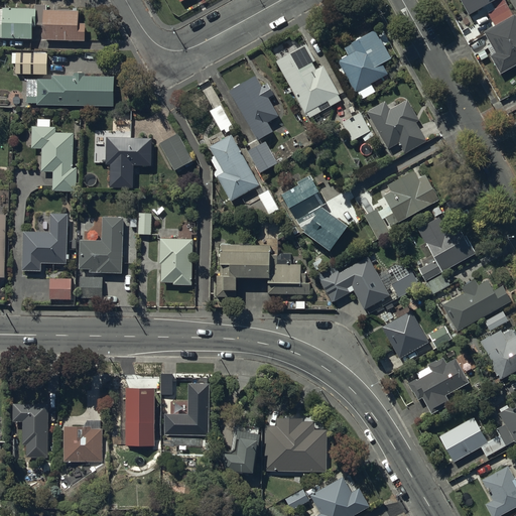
[(515,18),(504,0),(462,0),(470,15),(493,3),(496,10),(489,14),(497,28),(515,18)]
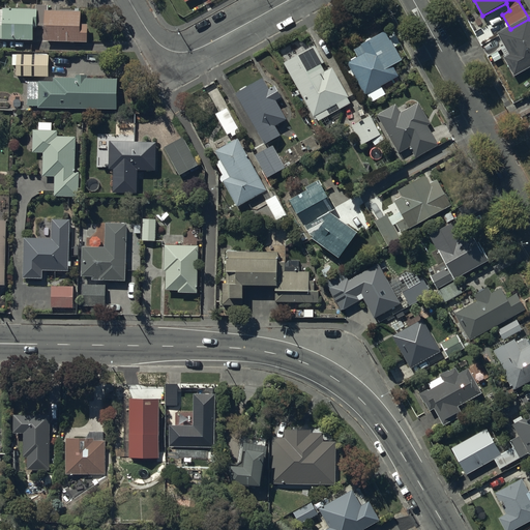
[(36,8),(3,8),(3,26),(0,25),(0,38),(3,40),(34,40),(34,28),(37,28),(37,26),(45,26),(45,41),(88,42),(88,25),(81,25),(81,11),(49,10),(49,5),(36,5),(36,8)]
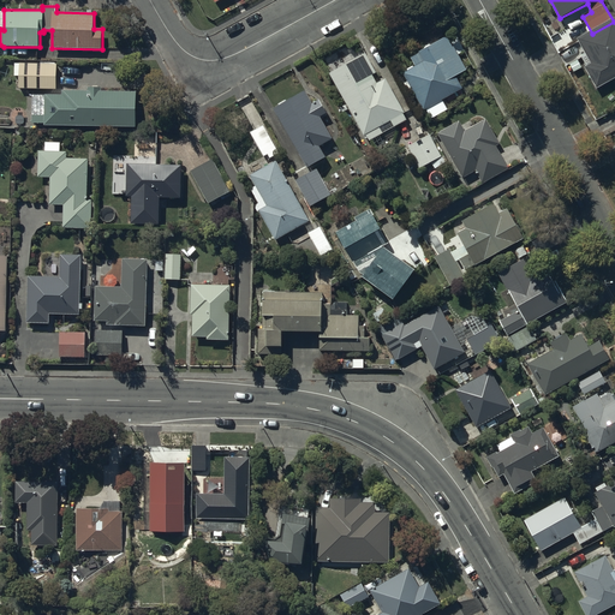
[(614,75),(614,24),(614,22),(592,34),(581,40),(595,64),(590,67),(599,84),(614,75)]
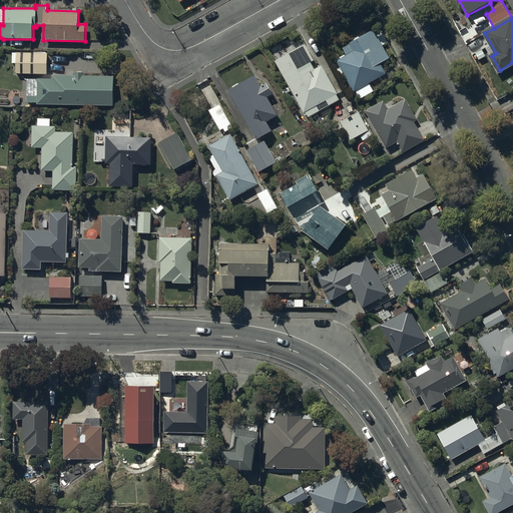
[(378,65),(390,58),(375,32),(344,49),(348,57),(340,62),(355,89),(383,74),(378,65)]
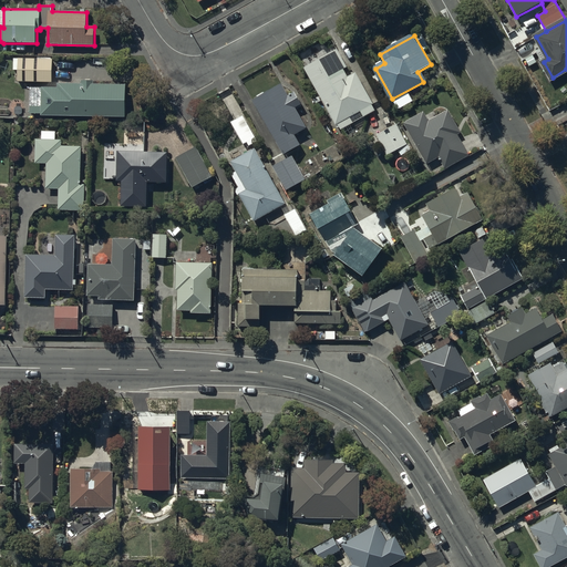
[(346,69),(337,52),(308,68),(341,130),(374,112),(354,75),(348,80),(342,70),(346,69)]
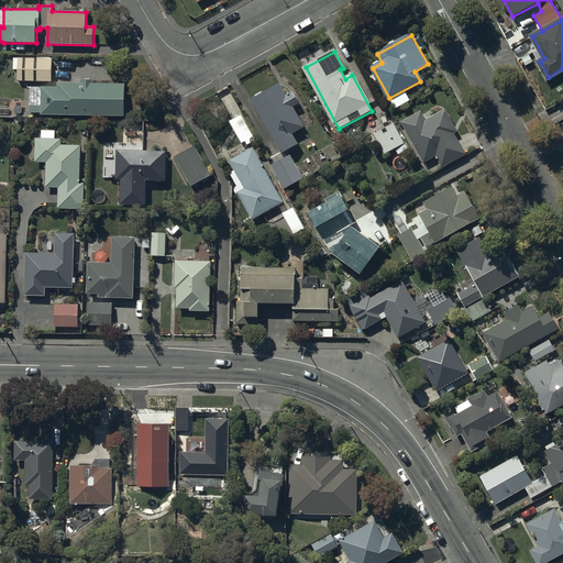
[(37,58),(14,58),(14,69),(18,69),(18,81),(53,81),(53,58),(51,58),(51,57),(37,57),(37,58)]
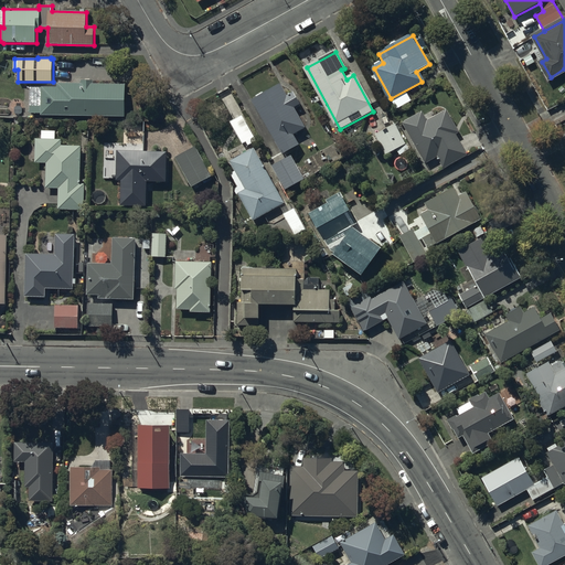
[(59,87),(42,87),(42,92),(30,92),(30,114),(41,114),(41,115),(125,116),(125,85),(93,84),(93,81),(82,81),(82,84),(59,84),(59,87)]
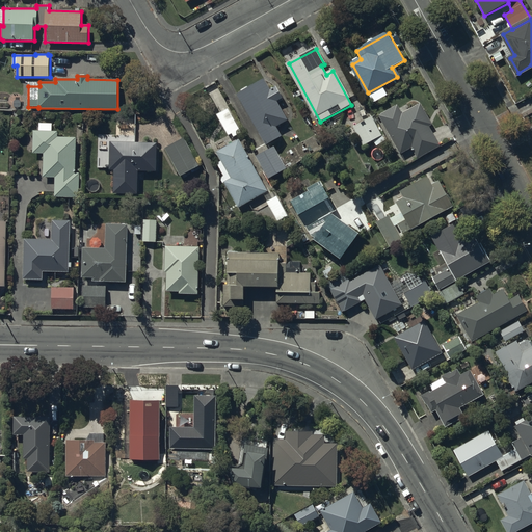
[(280,98),(275,89),(270,91),(264,80),(237,95),(265,145),(283,136),(276,125),(286,120),(275,100),(280,98)]
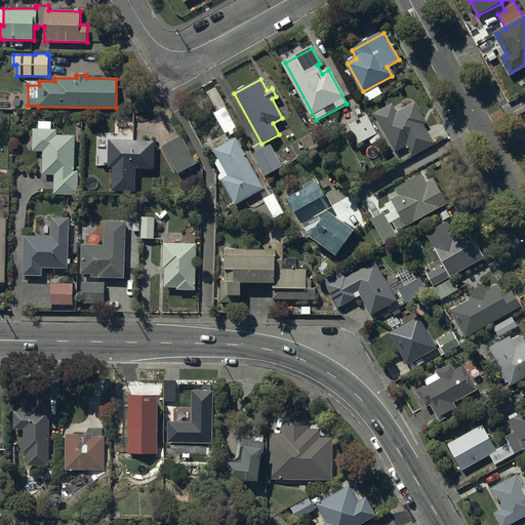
[(396,114),(392,107),(376,116),(396,151),(407,144),(413,155),(434,144),(422,124),(426,123),(414,104),(396,114)]
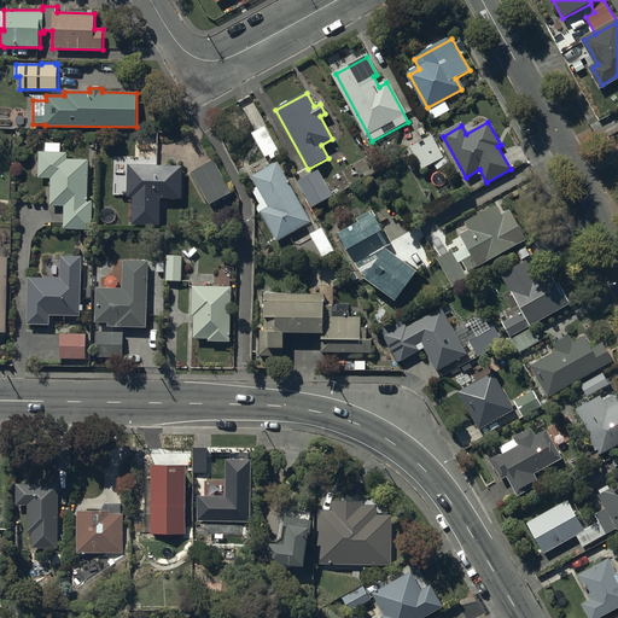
[(280,155),(266,126),(252,133),(264,157),(270,153),(273,158),(280,155)]
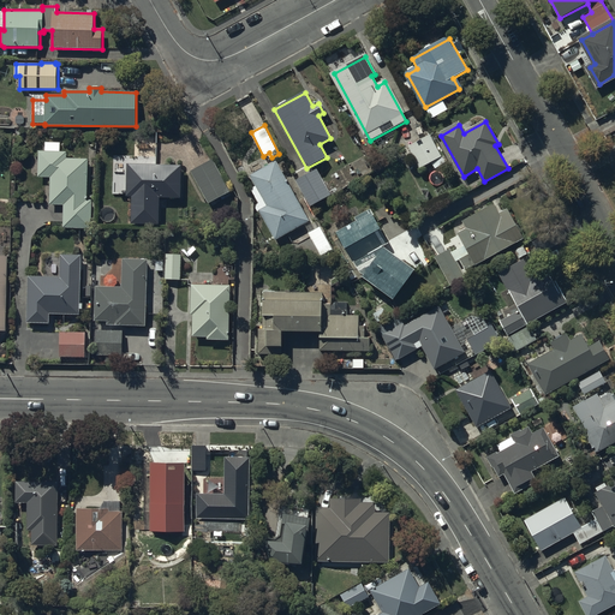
[(441,157),(429,136),(407,148),(421,169),(441,157)]
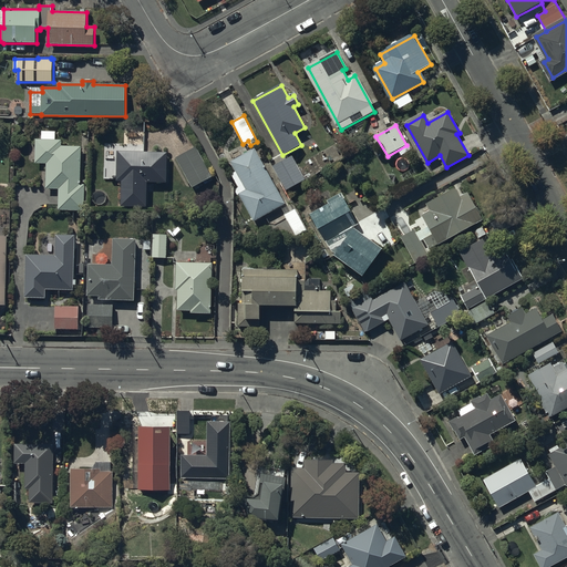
[(57,132),(42,132),(42,140),(35,140),(35,164),(47,164),(47,189),(59,189),(59,210),(84,210),(84,184),(79,184),(79,182),(81,182),(81,146),(62,146),(62,140),(57,140),(57,132)]
